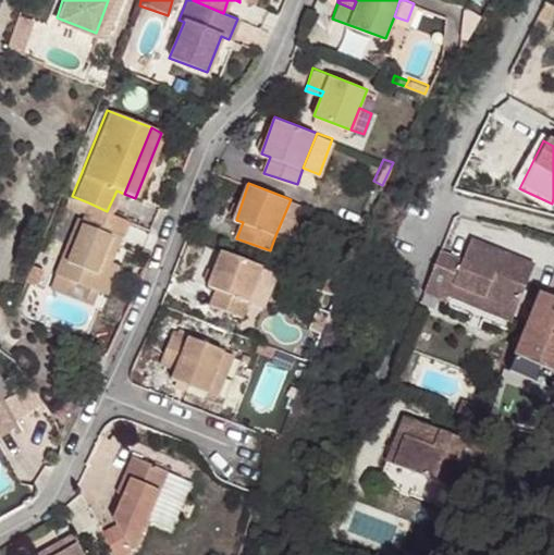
[(291,199),(275,235),(291,241),(306,205),(291,199)]
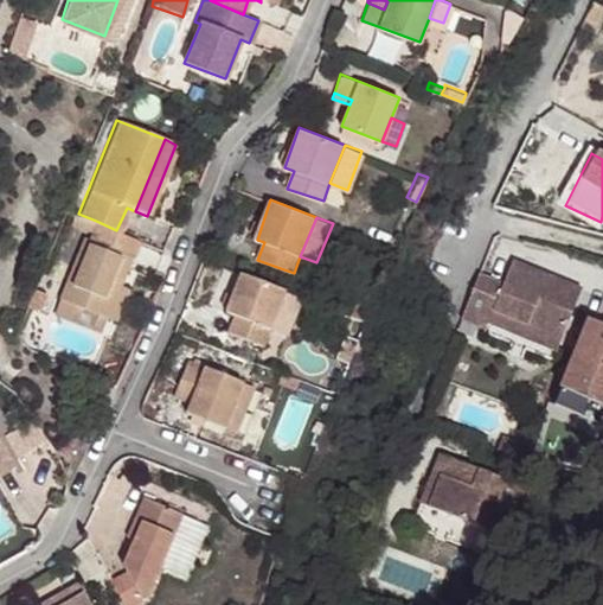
[(129,255),(138,237),(116,230),(96,221),(89,239),(84,237),(59,299),(107,318),(121,285),(133,256),(129,255)]
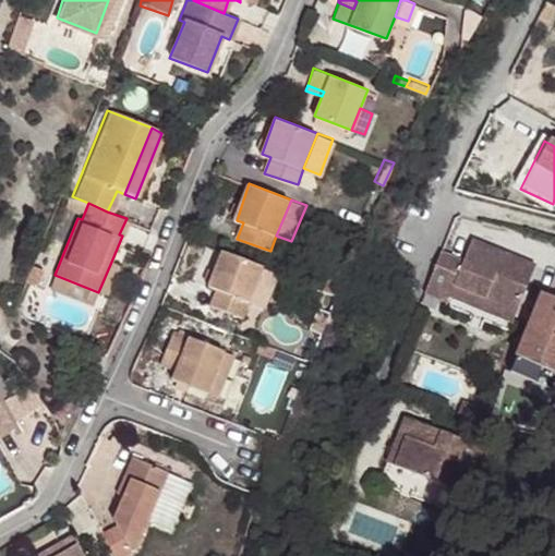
[(442,293),(447,280),(510,307),(529,263),(467,236),(458,256),(435,245),(418,286),(441,295),(442,293)]
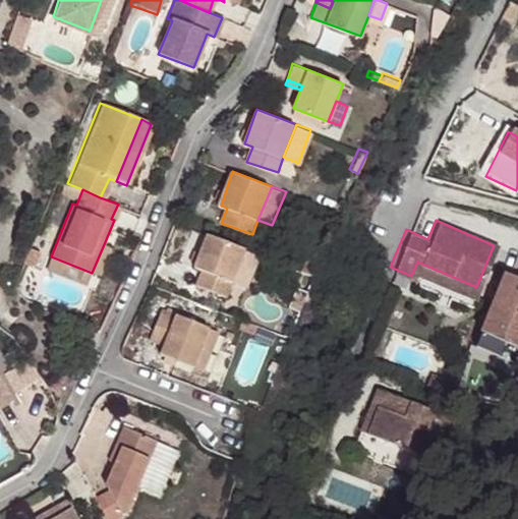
[(244,245),(206,231),(193,263),(202,266),(196,280),(226,291),(232,275),(244,245)]
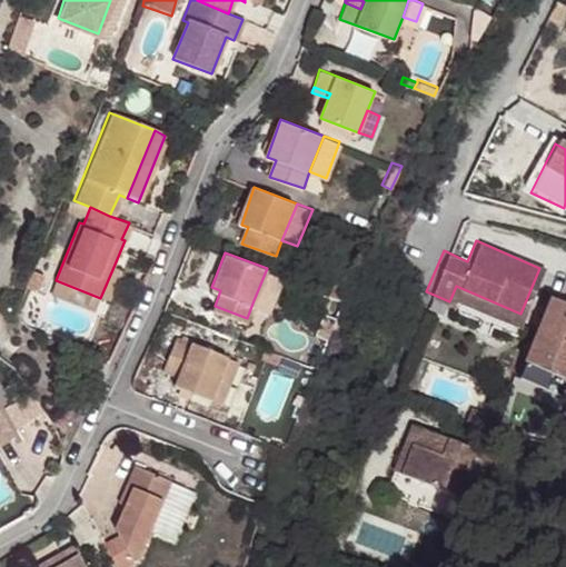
[(121,270),(113,267),(100,298),(108,301),(121,270)]
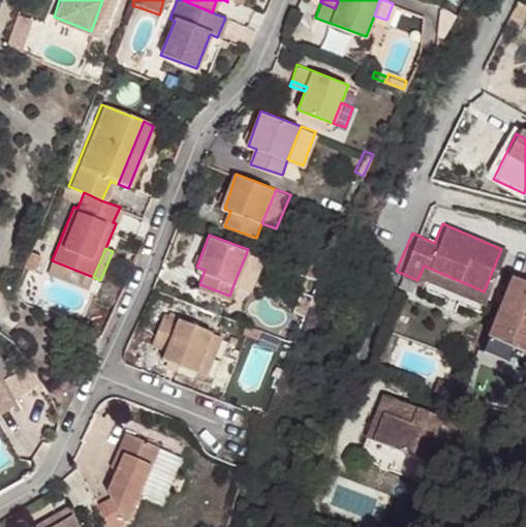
[(258,253),(248,249),(236,279),(247,284),(258,253)]
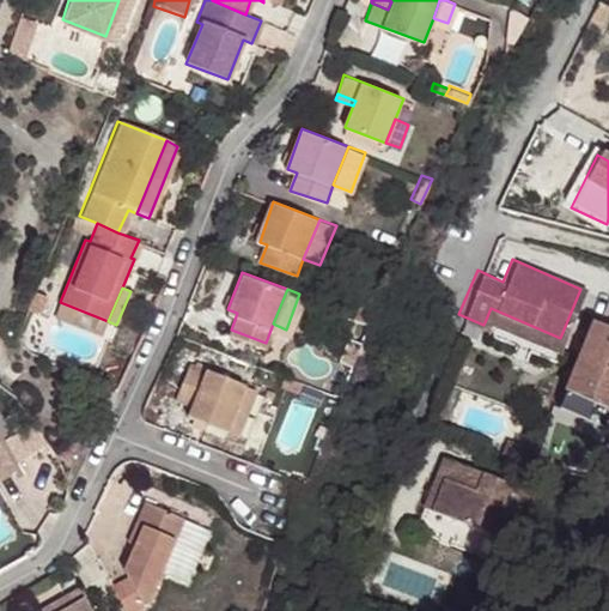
[(108,321),(60,302),(53,320),(101,339),(108,321)]
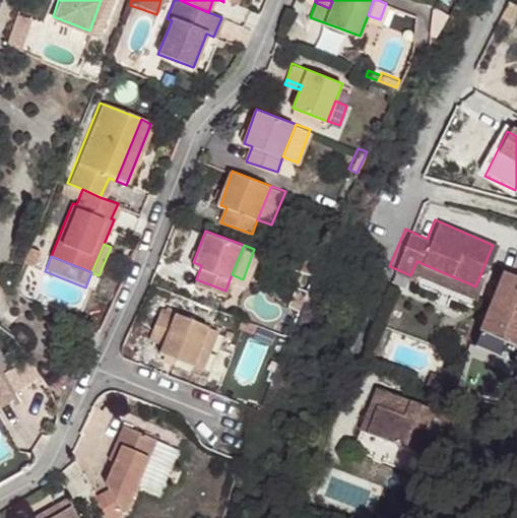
[(475,286),(416,261),(411,273),(469,299),(475,286)]
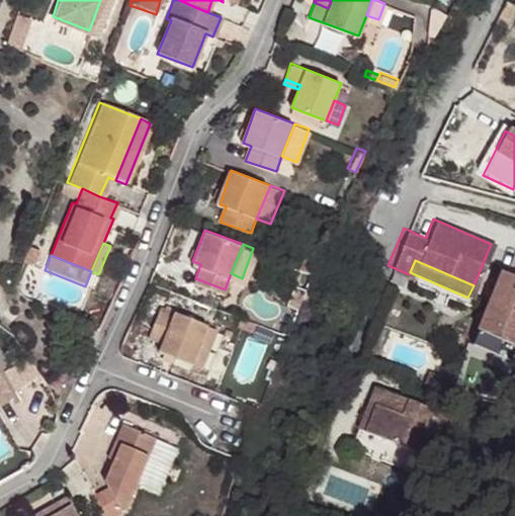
[(514,277),(512,276),(504,273),(480,328),(514,342),(514,277)]
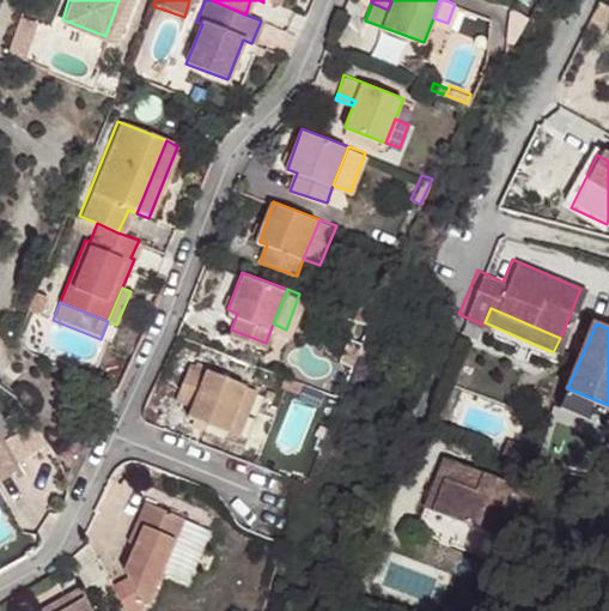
[(190,358),(176,395),(194,401),(190,413),(229,428),(248,381),(190,358)]
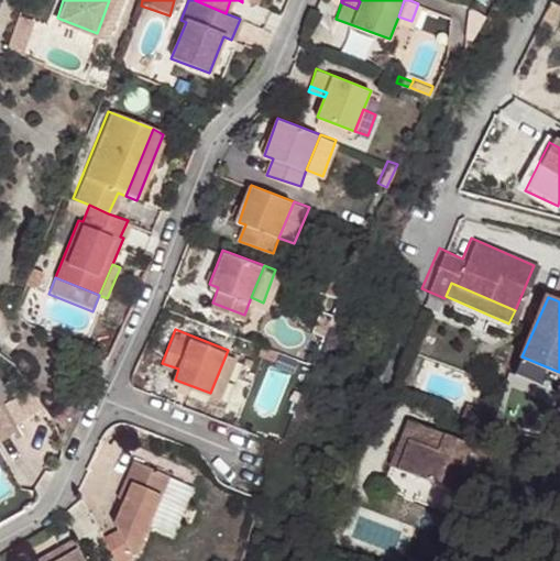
[(237,353),(228,350),(210,393),(219,396),(237,353)]
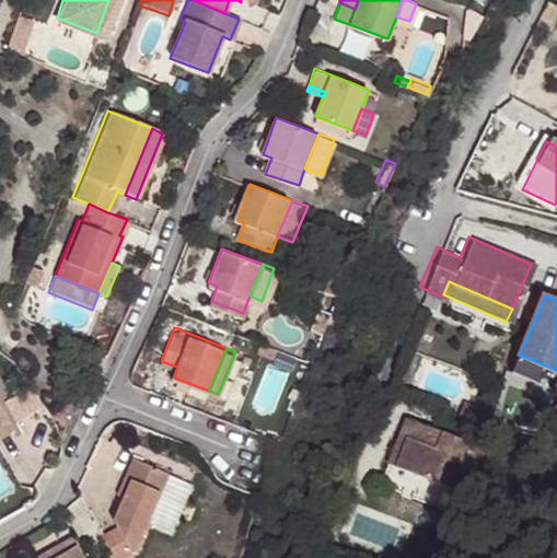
[(556,384),(556,370),(519,355),(511,373),(555,391),(556,384)]
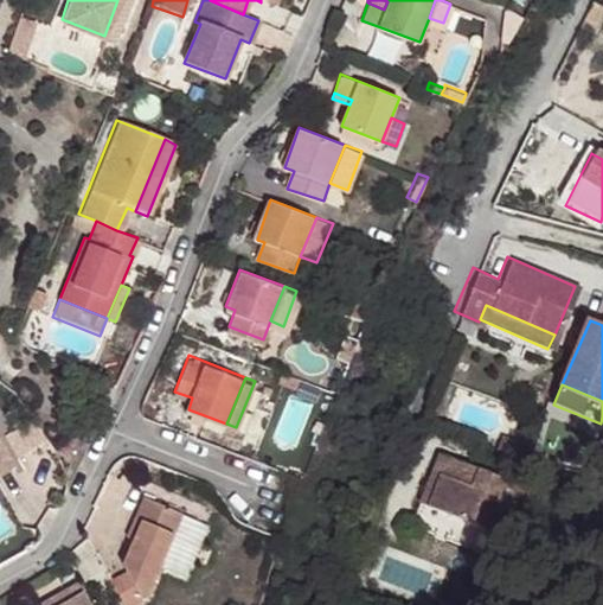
[(489,476),(425,446),(417,465),(425,469),(419,483),(414,497),(469,521),(474,510),(489,476)]
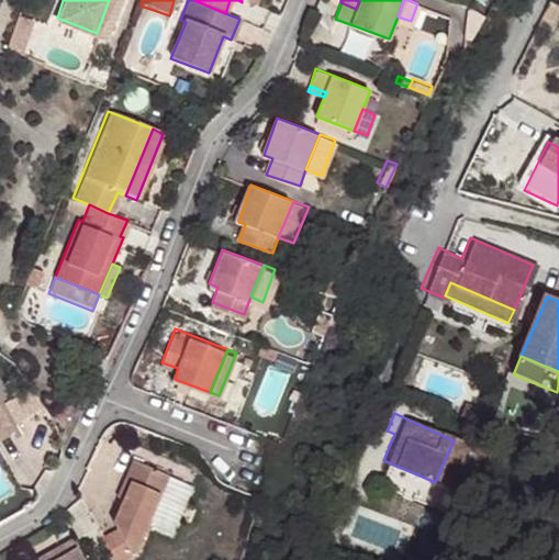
[(0,441),(14,434),(8,422),(0,426),(0,441)]
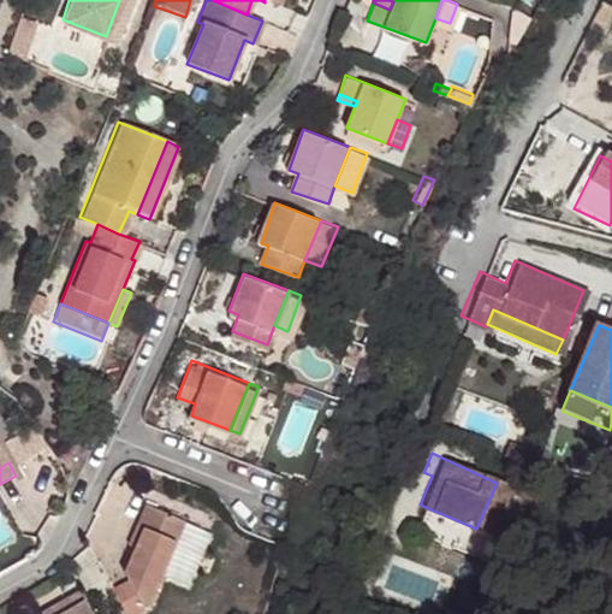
[(426,490),(432,476),(423,472),(417,486),(426,490)]
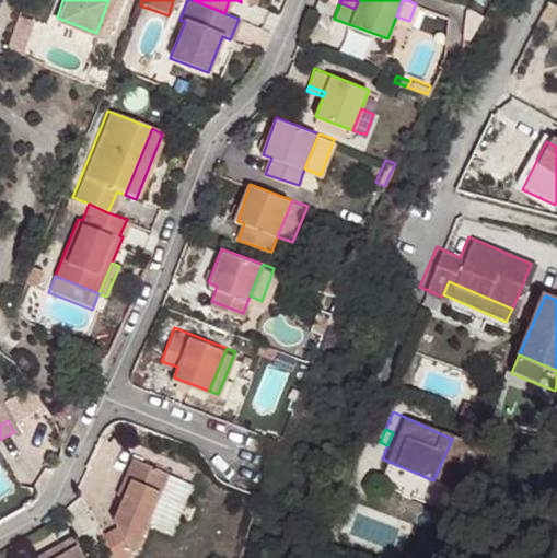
[(103,535),(115,557),(125,557),(126,557),(137,551),(149,522),(169,474),(166,473),(135,460),(131,458),(118,490),(125,492),(112,523),(116,529),(103,535)]
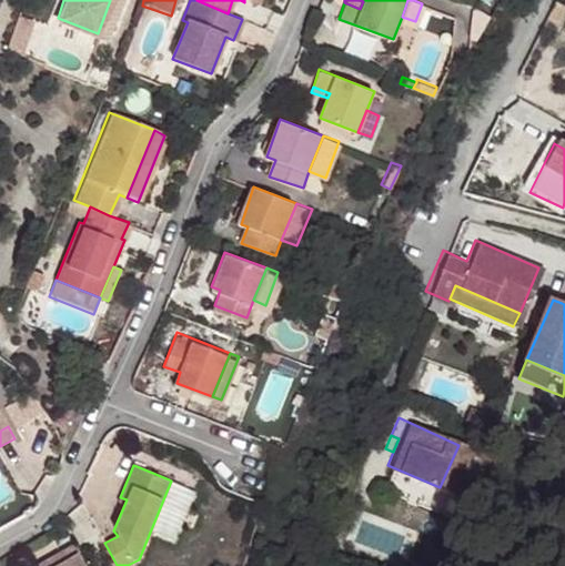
[(195,491),(171,481),(151,529),(174,539),(195,491)]
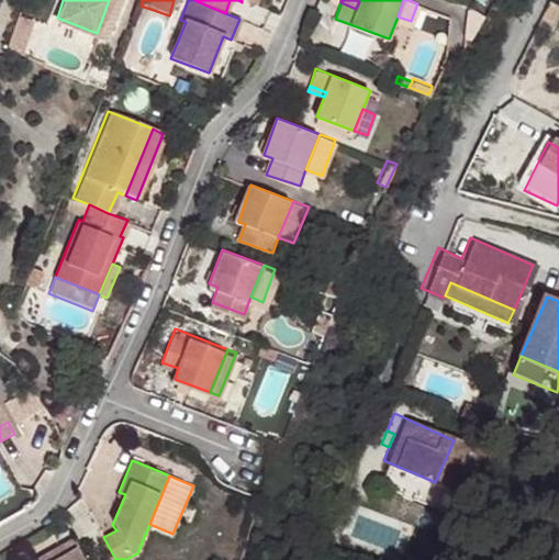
[(84,559),(73,540),(58,548),(65,559),(63,559),(84,559)]
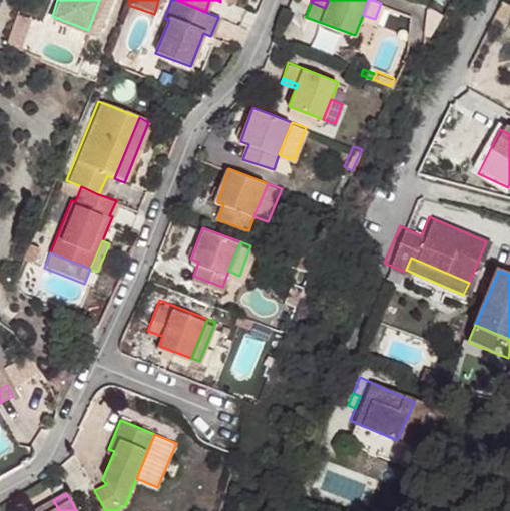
[(57,510),(59,510),(53,500),(34,510),(57,510)]
